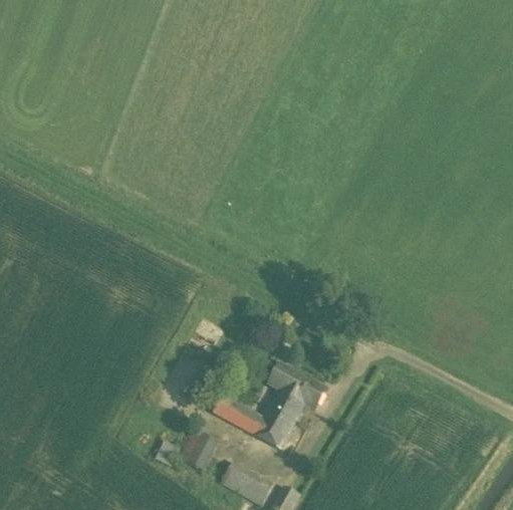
[(279,362),(268,384),(277,389),(263,415),(222,395),(212,413),(281,450),(306,404),(314,408),(325,388),(279,362)]
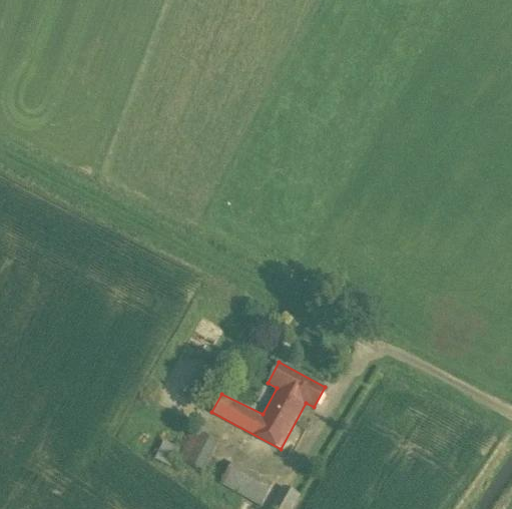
[(192,428),(179,456),(204,470),(218,441),(192,428)]
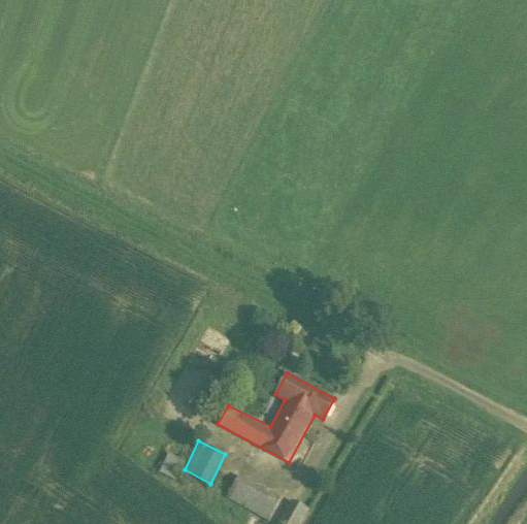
[(168,451),(159,470),(175,479),(185,459),(168,451)]
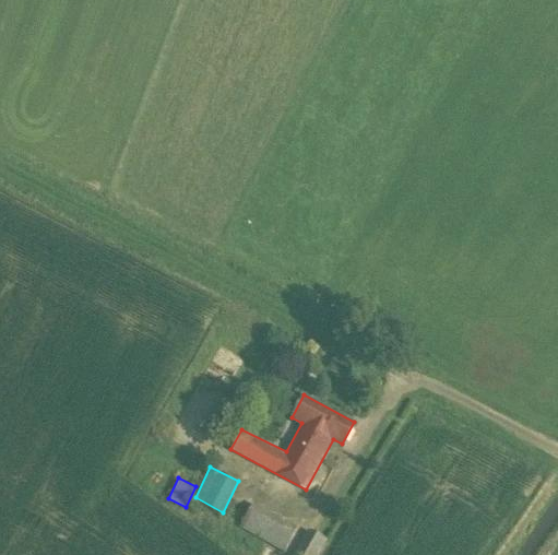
[(284,550),(296,524),(253,502),(239,526),(284,550)]
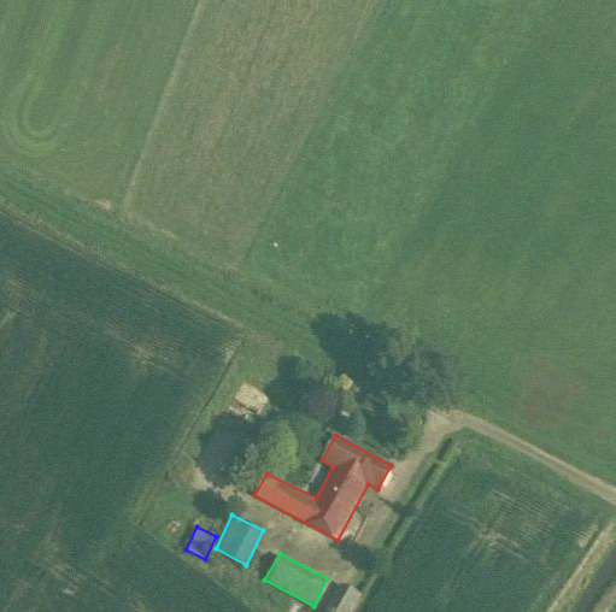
[(352,611),(363,595),(339,582),(322,611),(352,611)]
